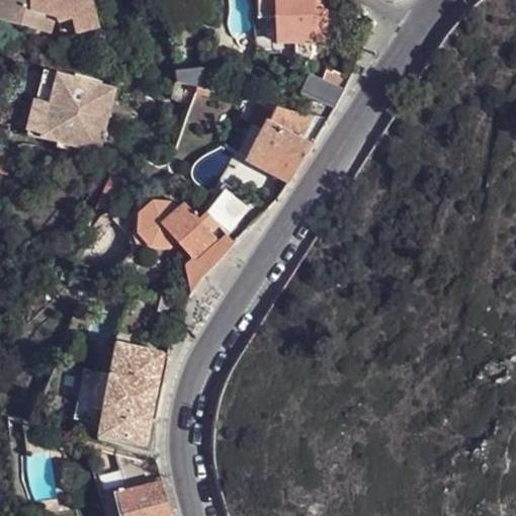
[(0,19),(33,28),(54,17),(57,18),(62,37),(96,26),(89,0),(0,0),(0,19)]
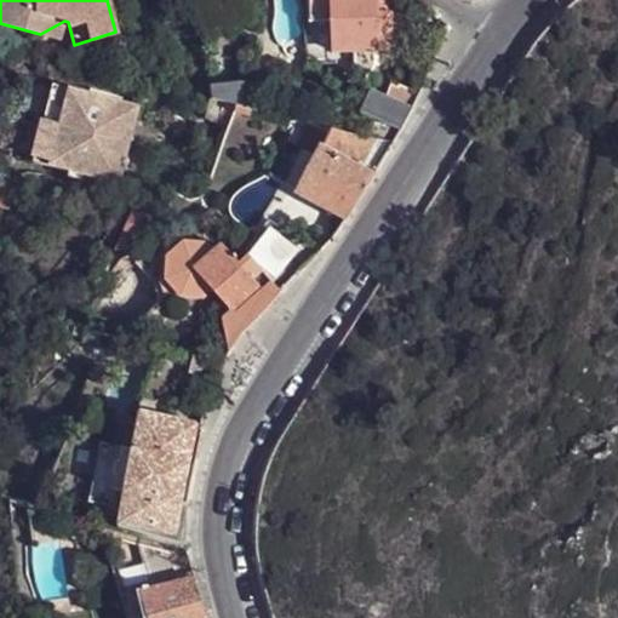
[(308,0),(309,18),(331,17),(332,51),(354,50),(372,49),(390,49),(390,10),(384,10),(384,0),(308,0)]
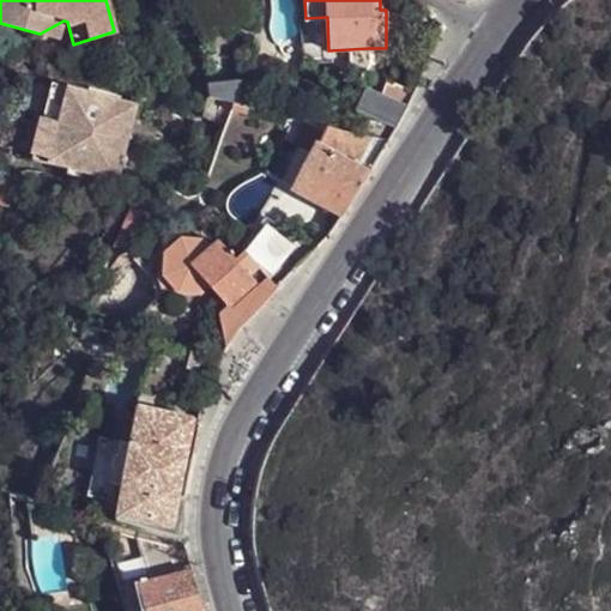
[(64,20),(40,34),(73,44),(67,22),(64,20)]
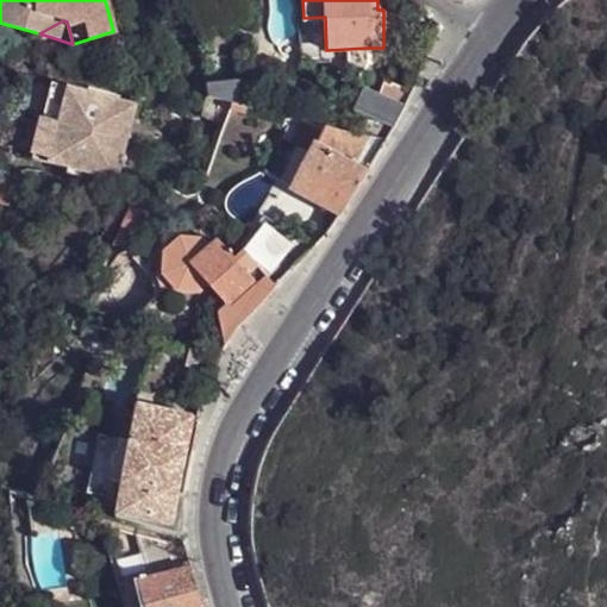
[(348,49),(348,63),(350,68),(357,70),(363,67),(363,61),(365,61),(365,48),(348,49)]
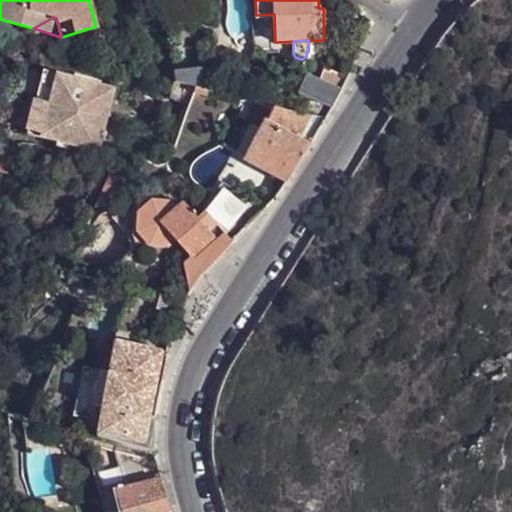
[(200,66),(173,69),(175,80),(177,81),(193,84),(194,85),(202,86),(200,66)]
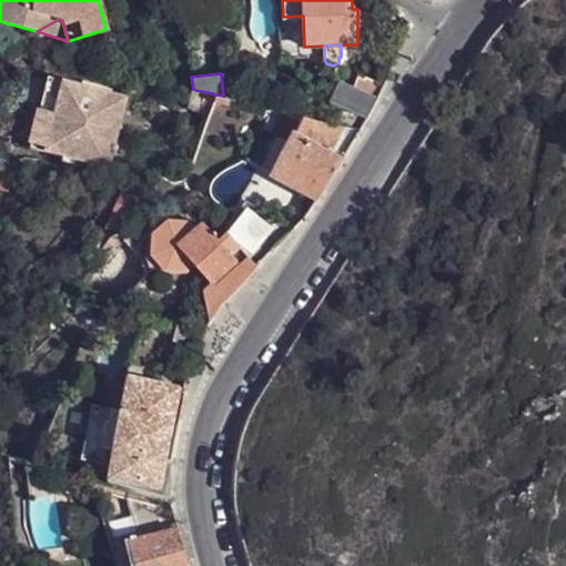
[(356,73),(351,86),(377,97),(384,82),(369,76),(367,78),(356,73)]
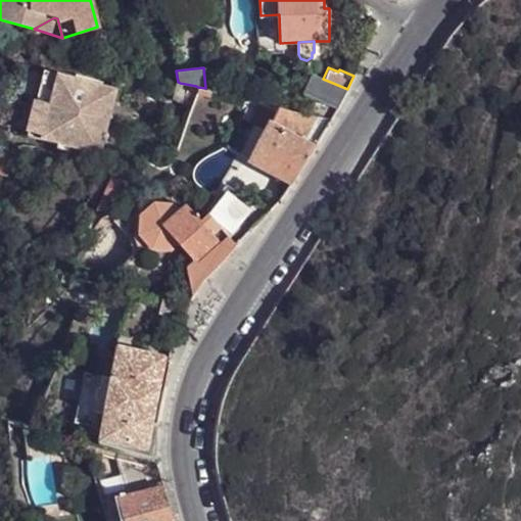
[(117,87),(45,69),(29,135),(101,152),(117,87)]
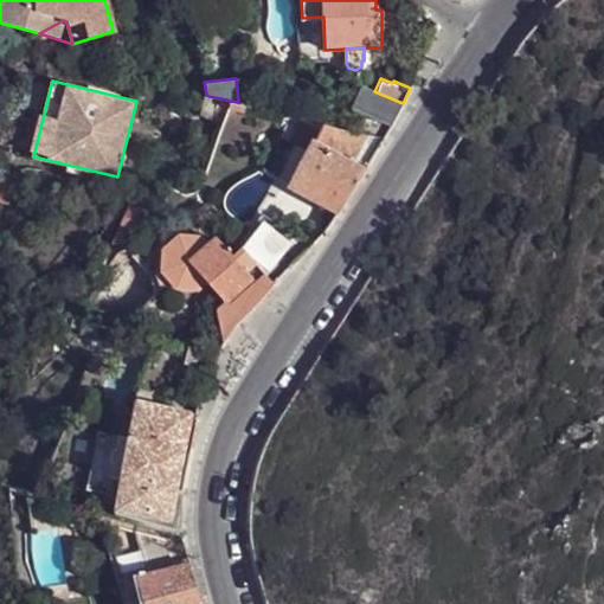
[(362,85),(353,108),(390,126),(403,103),(374,91),(362,85)]
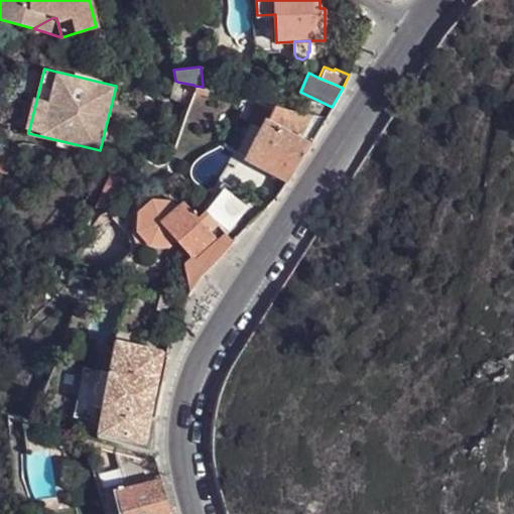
[(190,96),(194,85),(177,82),(176,86),(183,89),(182,93),(190,96)]
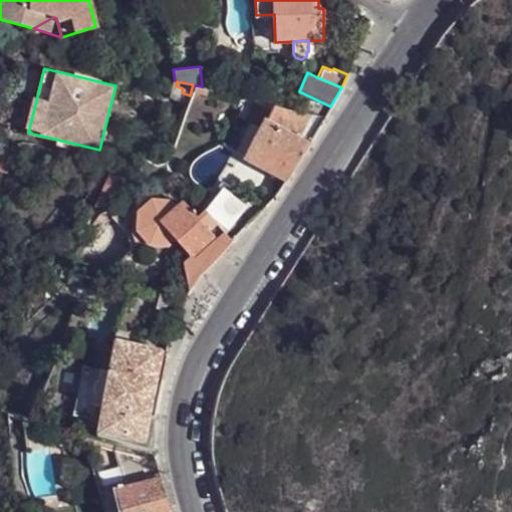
[(194,85),(192,90),(206,94),(208,88),(202,86),(194,85)]
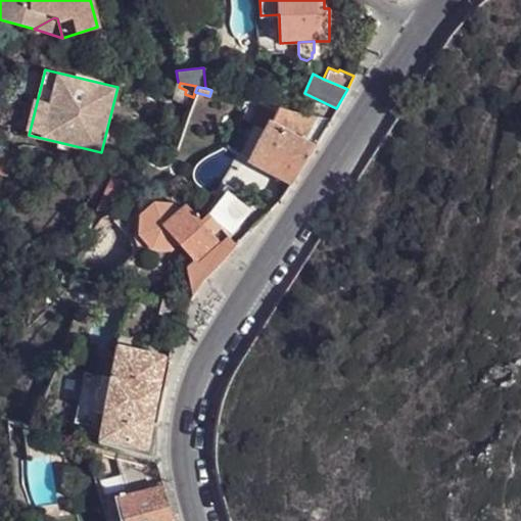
[(238,154),(251,160),(278,106),(266,103),(238,154)]
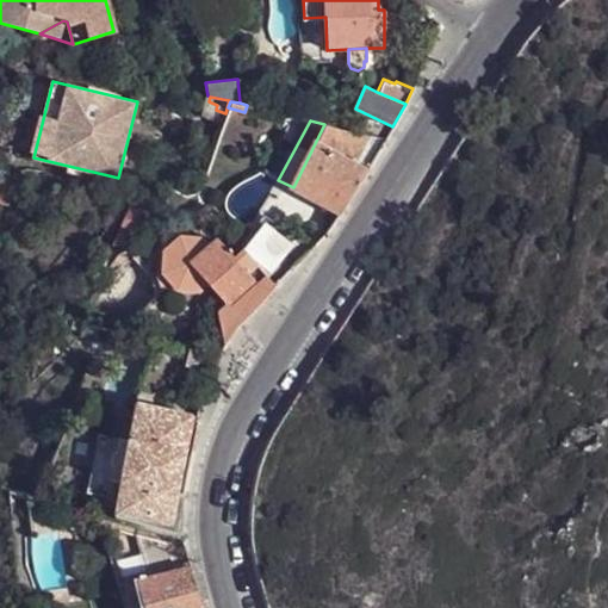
[(293,187),(340,212),(366,171),(353,163),(364,142),(367,135),(324,124),(293,187)]
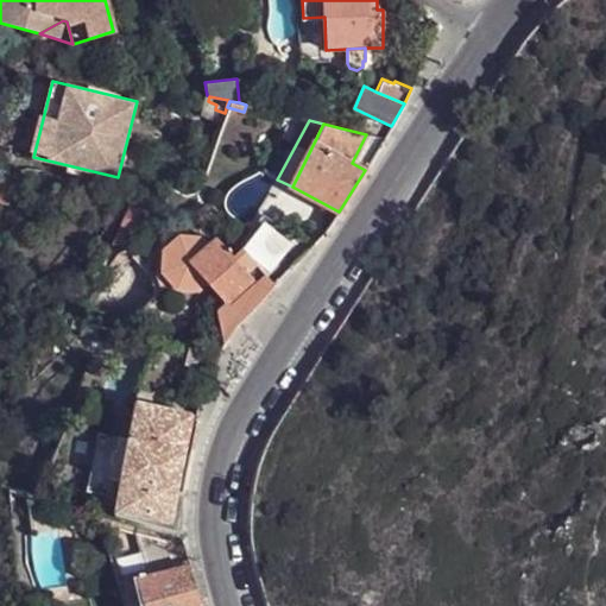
[(363,141),(352,163),(365,170),(377,149),(363,141)]
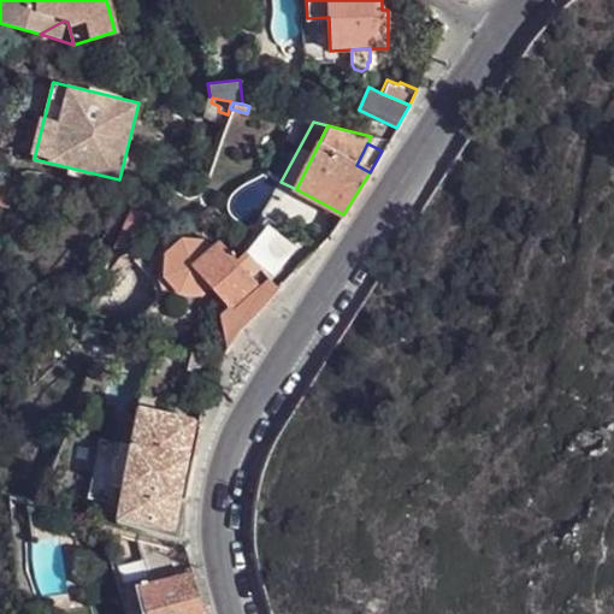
[(3,183),(0,190),(0,199),(7,201),(12,186),(3,183)]
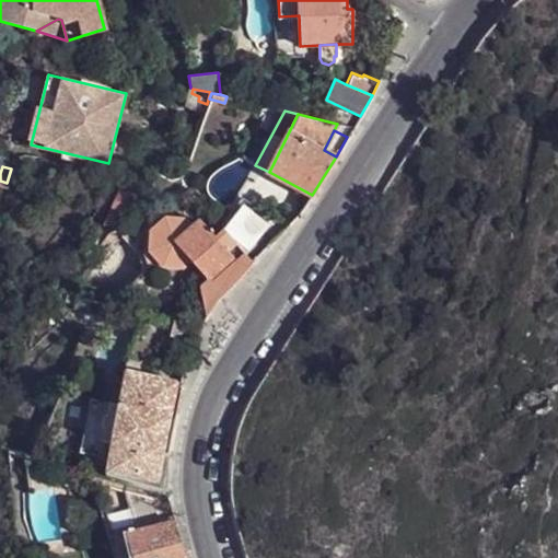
[(139,204),(128,198),(116,223),(127,229),(139,204)]
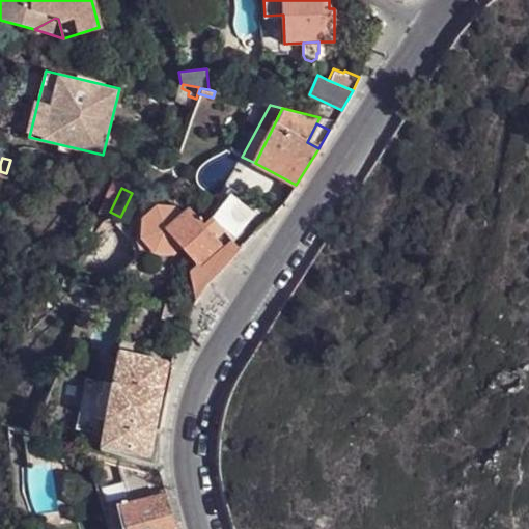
[(230,194),(211,217),(224,230),(226,228),(239,213),(248,207),(230,194)]
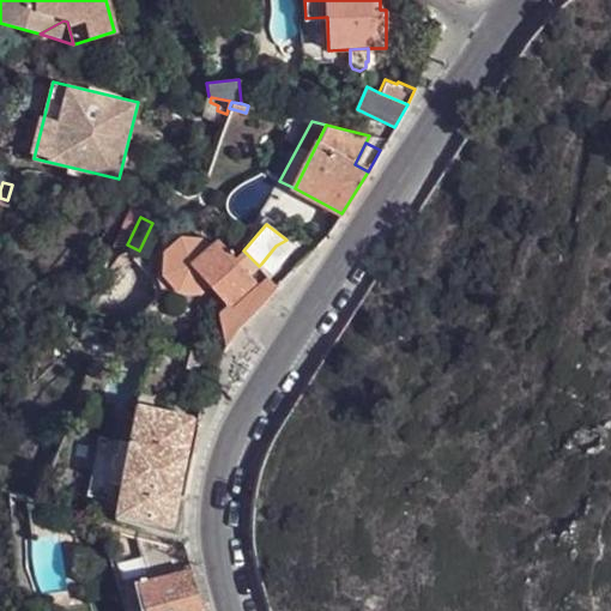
[(177,241),(173,236),(159,249),(157,274),(163,291),(173,284),(164,274),(165,252),(177,241)]
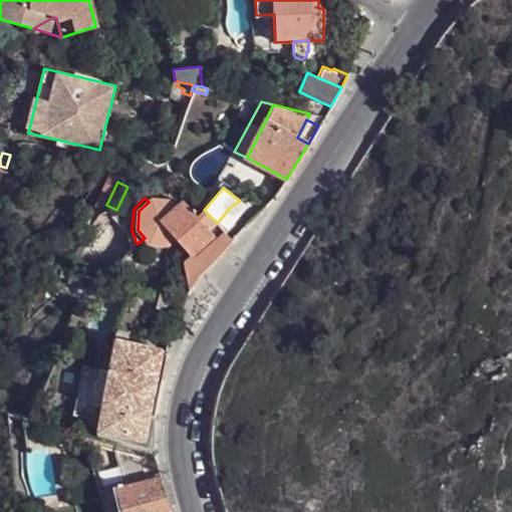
[(168,245),(175,239),(160,223),(178,207),(172,201),(153,199),(149,202),(139,211),(138,230),(145,238),(150,244),(168,245)]
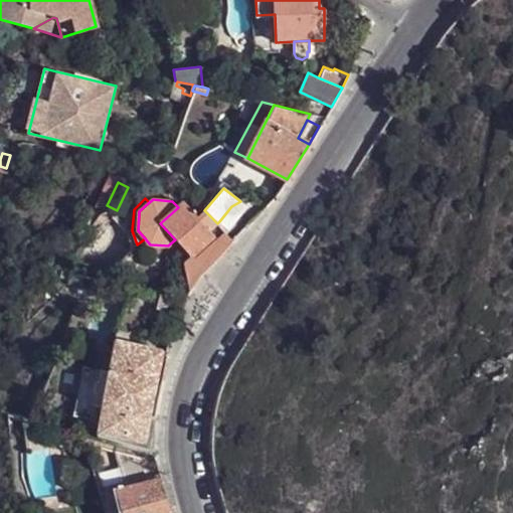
[(246,206),(240,201),(231,206),(219,221),(228,229),(246,206)]
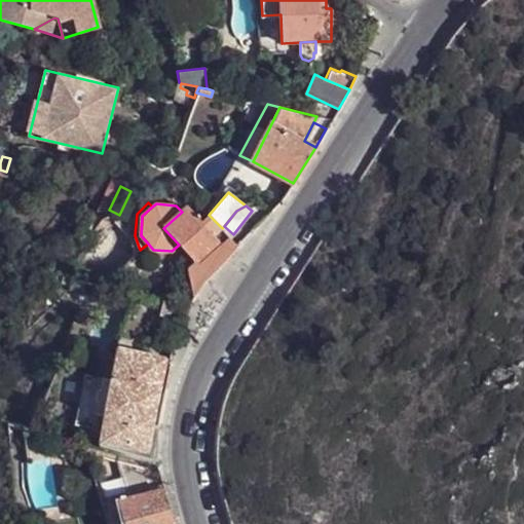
[(182,212),(163,228),(179,245),(195,261),(211,277),(232,254),(201,222),(187,207),(182,212)]
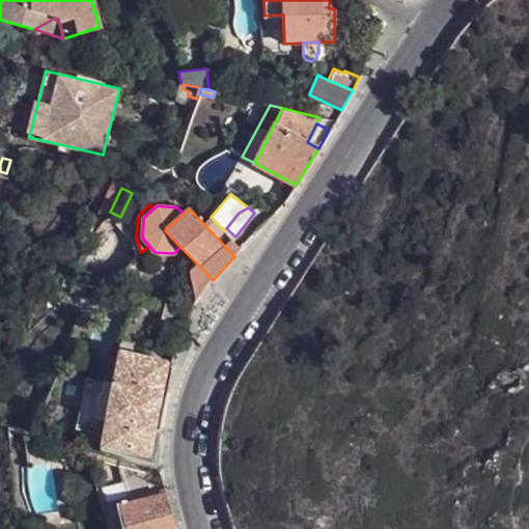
[(224,230),(211,217),(203,224),(234,256),(241,248),(224,230)]
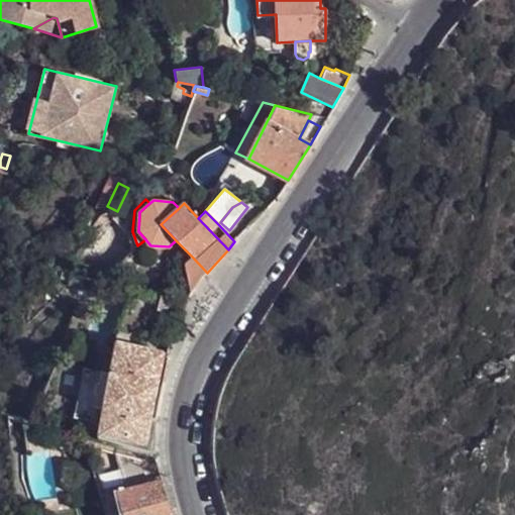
[(86,252),(84,250),(112,217),(109,212),(75,254),(93,271),(95,268),(85,260),(84,255),(86,252)]
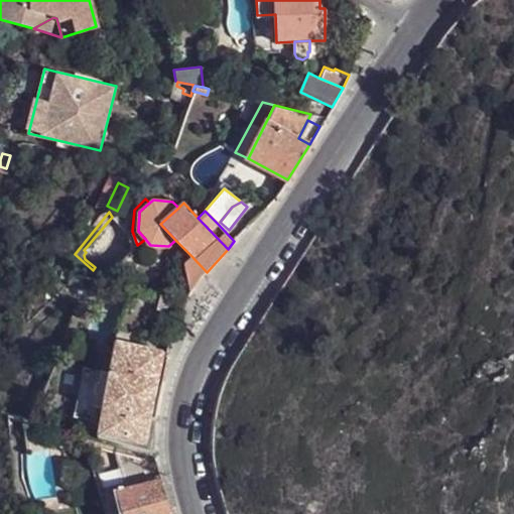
[(207,272),(191,256),(185,262),(190,292),(197,283),(202,276),(207,272)]
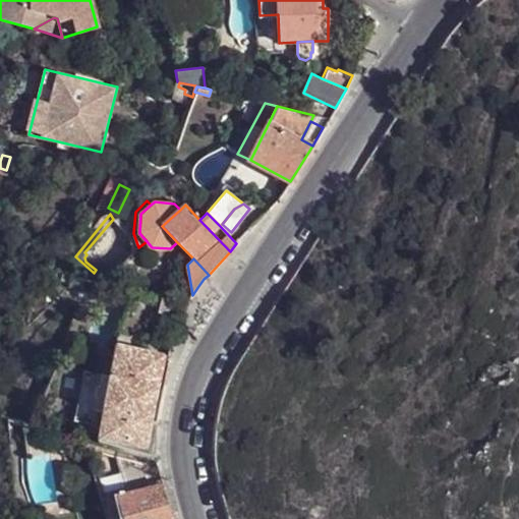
[(83,290),(85,279),(64,274),(63,281),(70,283),(70,287),(83,290)]
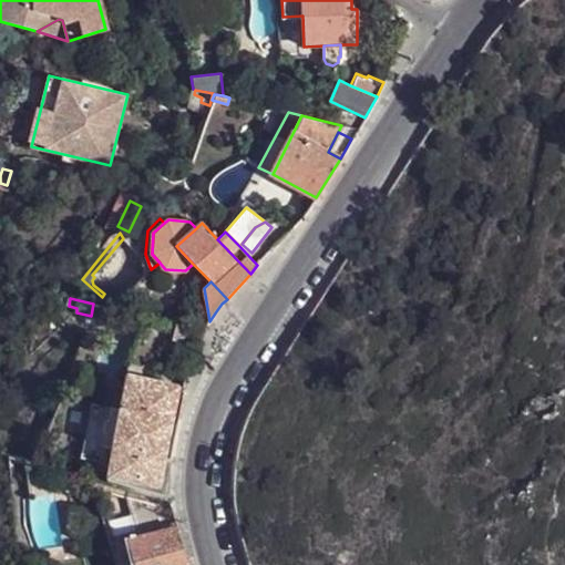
[(172,338),(197,345),(204,329),(175,322),(172,338)]
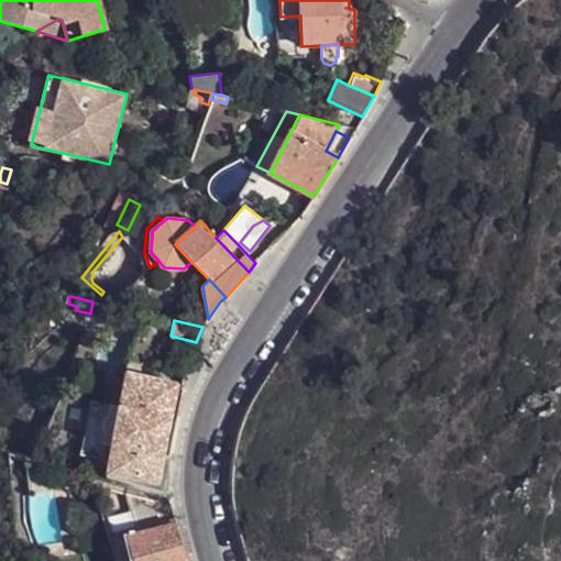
[(167,498),(166,480),(171,461),(164,459),(178,383),(128,374),(122,407),(92,402),(83,452),(100,455),(102,446),(113,448),(106,480),(118,483),(167,498)]
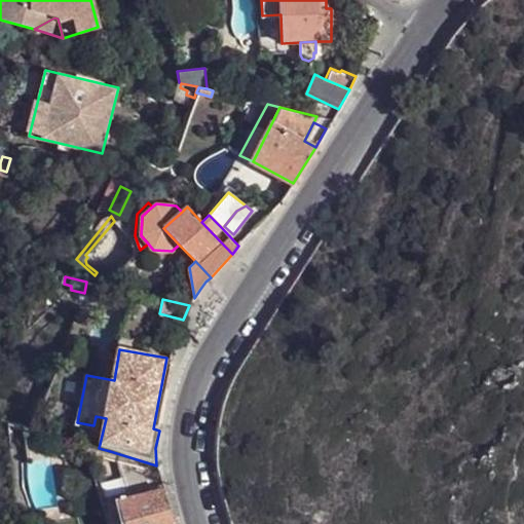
[(129,496),(148,491),(143,466),(116,459),(117,469),(122,469),(129,496)]
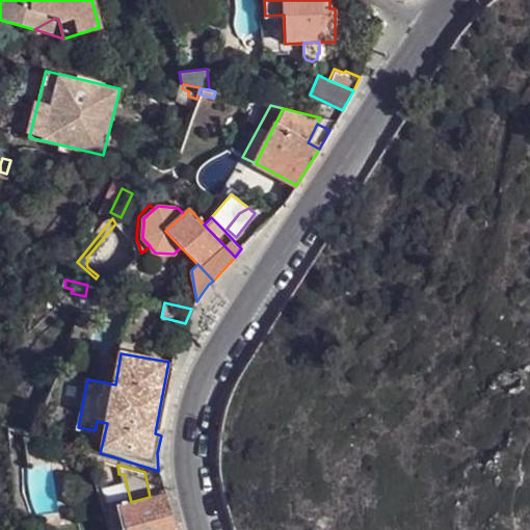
[(96,481),(102,509),(117,505),(131,502),(124,474),(118,474),(96,481)]
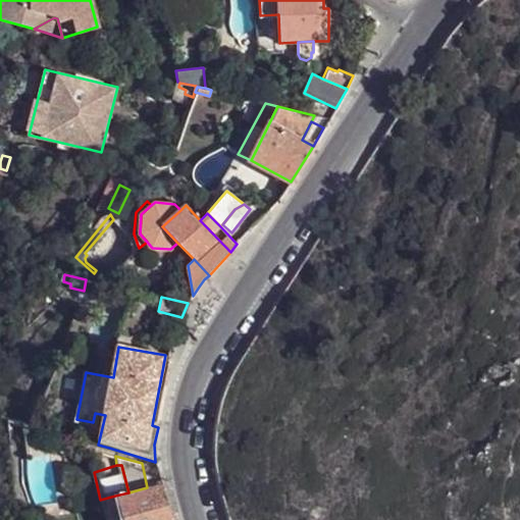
[(172,519),(161,483),(147,487),(128,492),(115,496),(122,519),(172,519)]
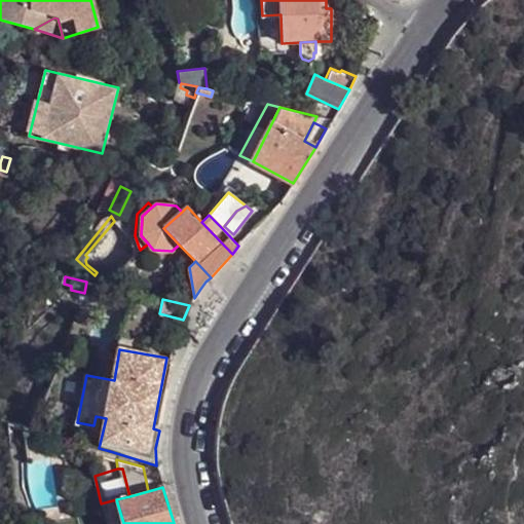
[(107,523),(123,523),(116,499),(101,503),(107,523)]
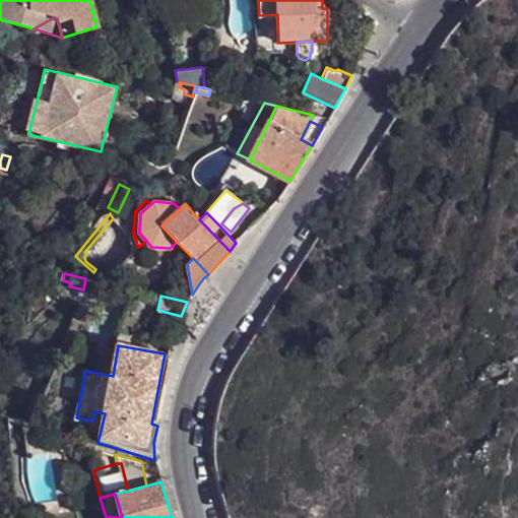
All buildings are outlined.
